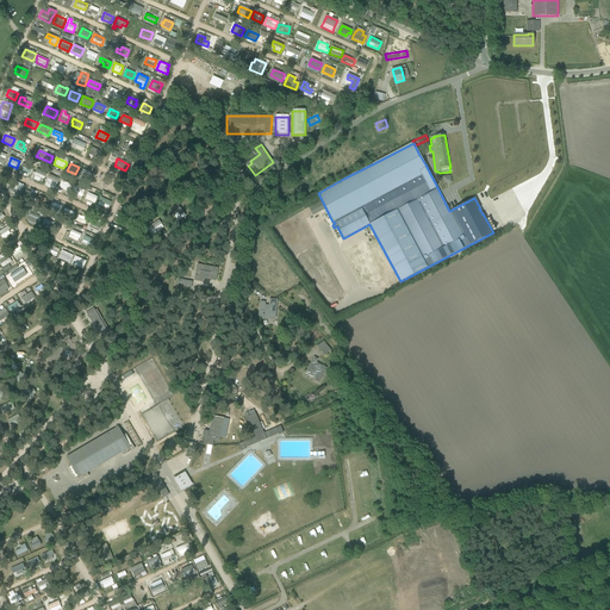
[(37,169),(35,175),(43,180),(47,174),(37,169)]
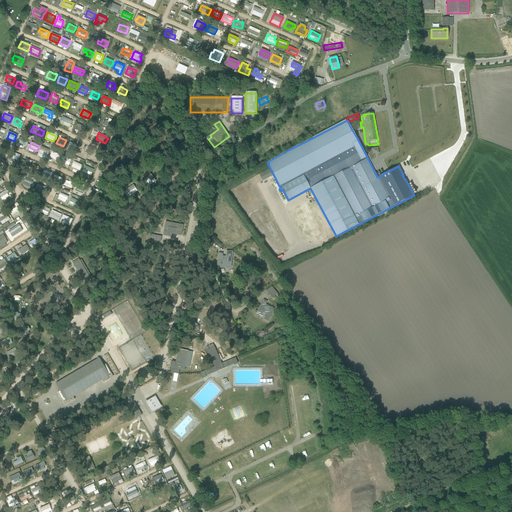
[(81,146),(78,152),(87,156),(89,150),(81,146)]
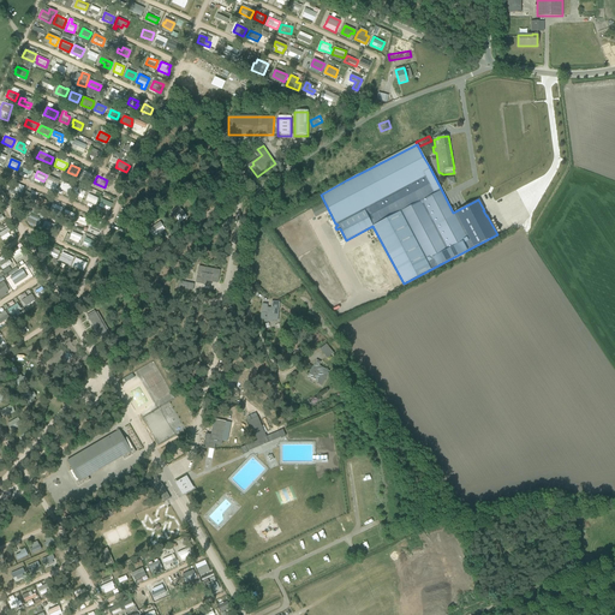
[(48,180),(47,184),(53,186),(57,189),(60,181),(49,177),(48,180)]
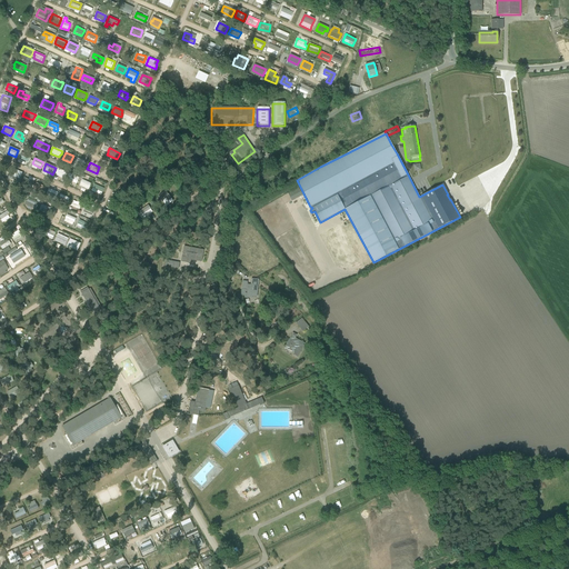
[(58,169),(56,175),(65,179),(68,173),(58,169)]
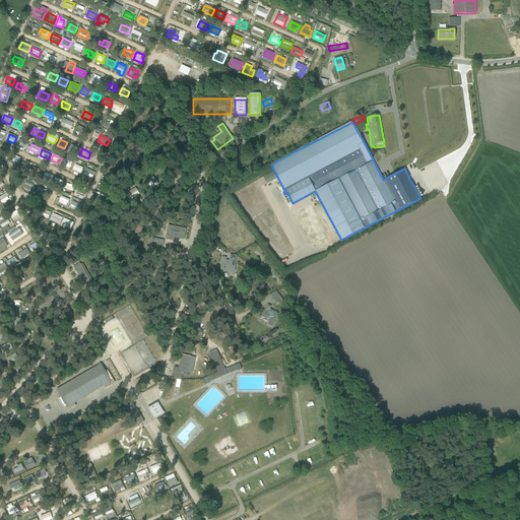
[(9,159),(7,164),(17,168),(19,165),(17,164),(19,160),(13,158),(11,161),(9,159)]
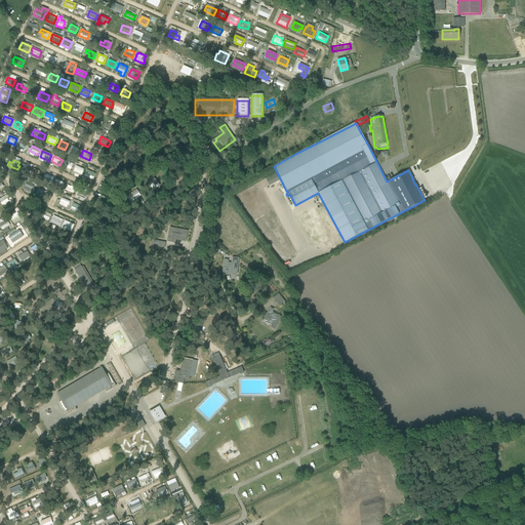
[(62,165),(71,168),(73,163),(64,160),(62,165)]
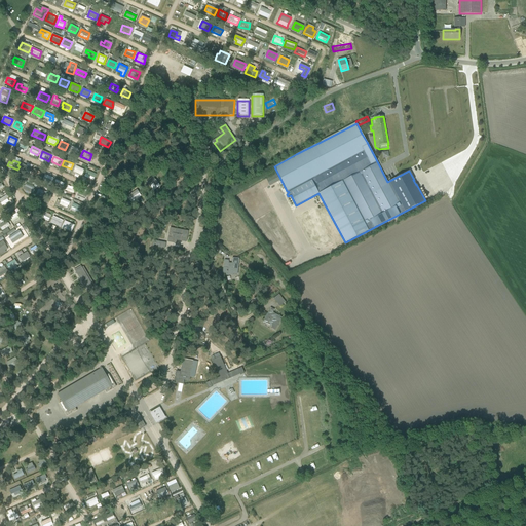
[(23,164),(20,171),(29,175),(30,172),(32,168),(23,164)]
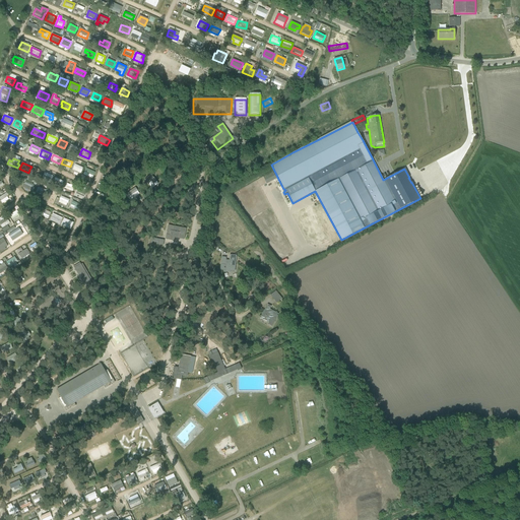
[(81,174),(83,168),(74,164),(72,170),(81,174)]
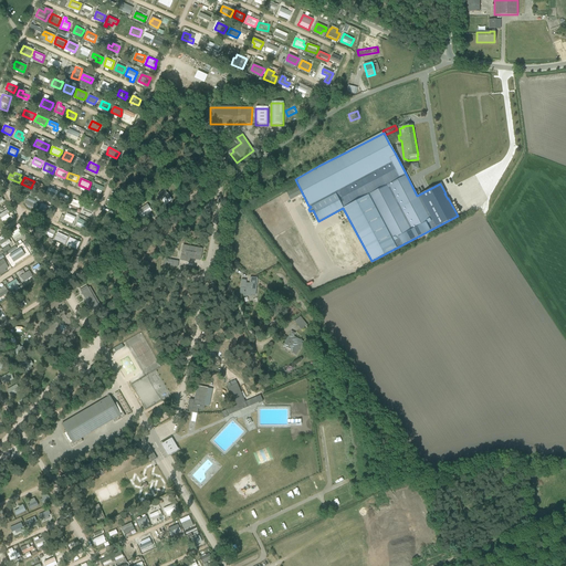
[(301,195),(297,188),(286,194),(290,200),(301,195)]
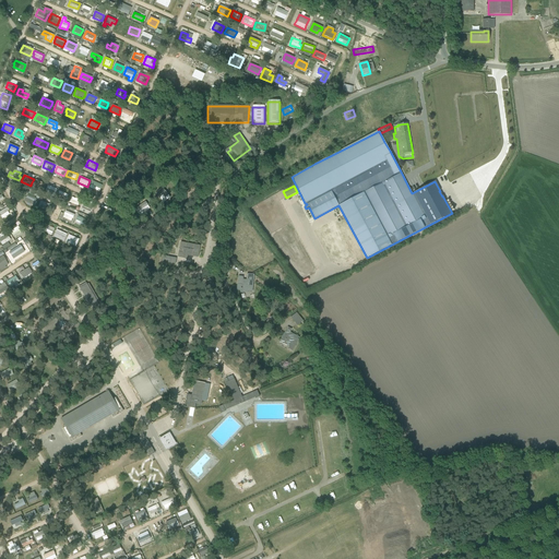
[(162,189),(155,194),(159,199),(163,195),(165,199),(168,197),(162,189)]
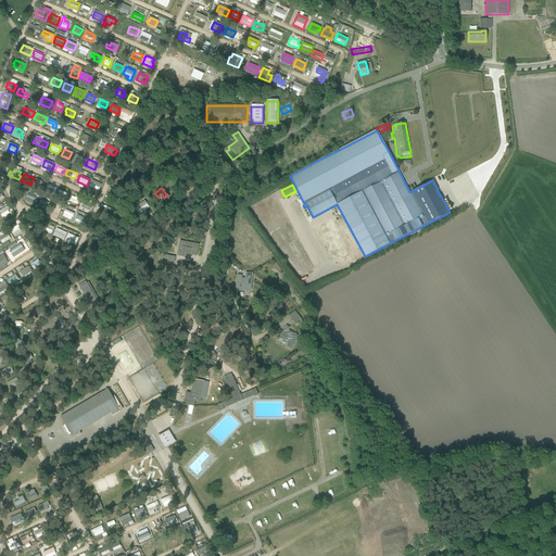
[(25,197),(24,200),(34,204),(36,198),(27,194),(26,197),(25,197)]
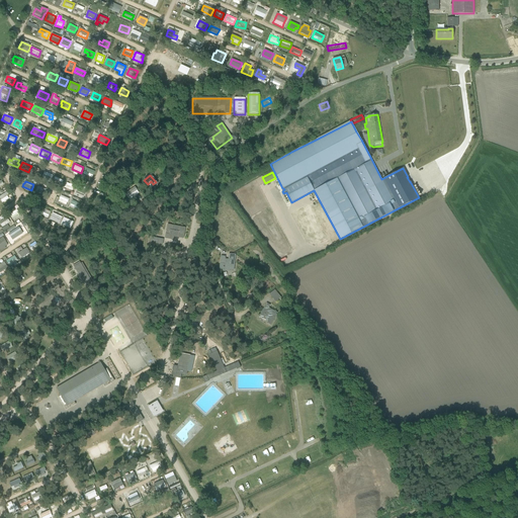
[(35,192),(44,195),(47,189),(37,185),(35,192)]
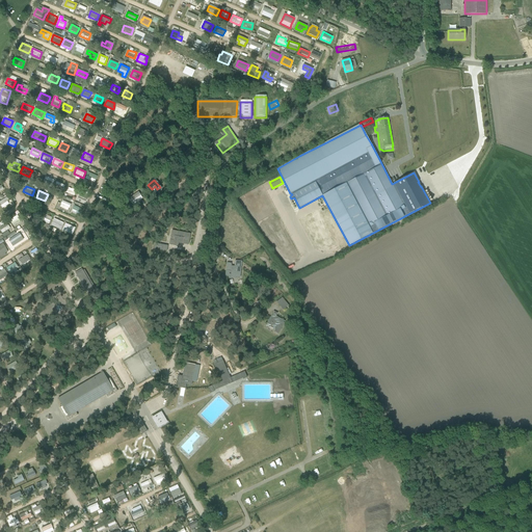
[(81,192),(78,198),(85,202),(86,198),(88,195),(81,192)]
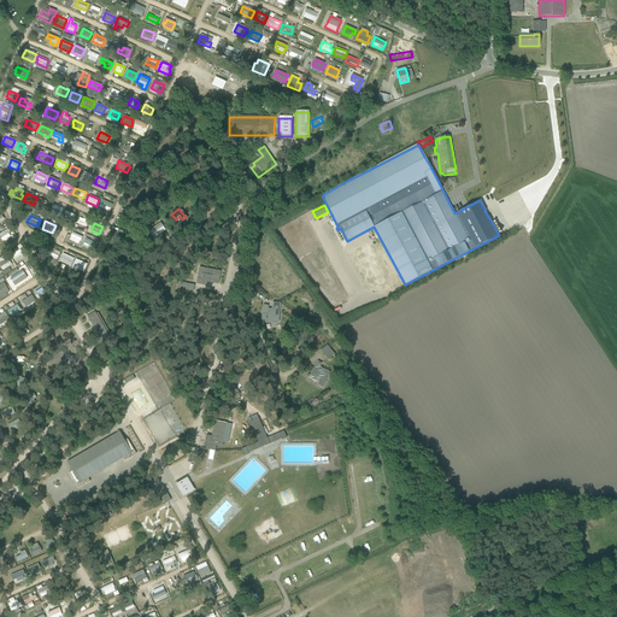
[(9,233),(11,231),(9,229),(0,233),(0,235),(4,241),(11,236),(9,233)]
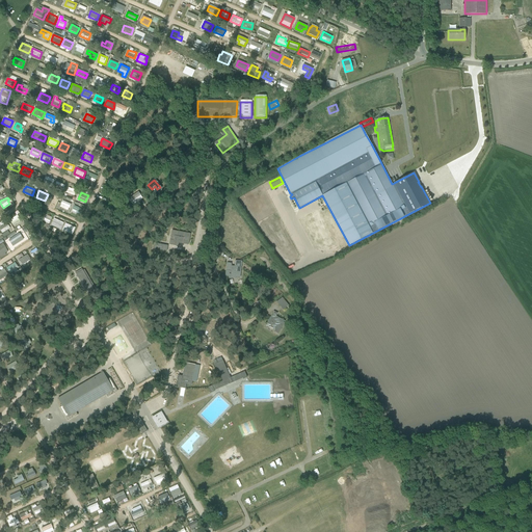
[(69,210),(71,204),(62,201),(59,207),(69,210)]
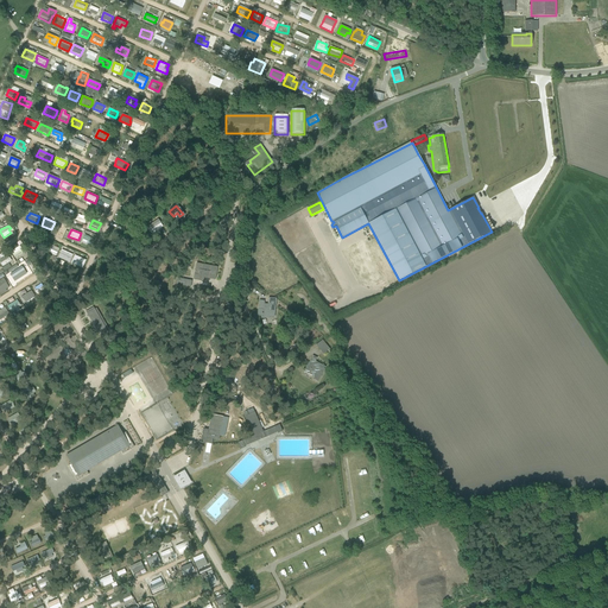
[(20,247),(12,252),(16,258),(24,253),(20,247)]
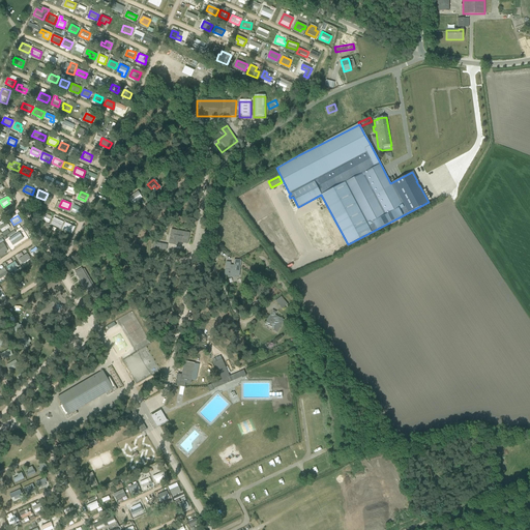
[(54,218),(51,225),(60,229),(62,226),(60,225),(61,222),(54,218)]
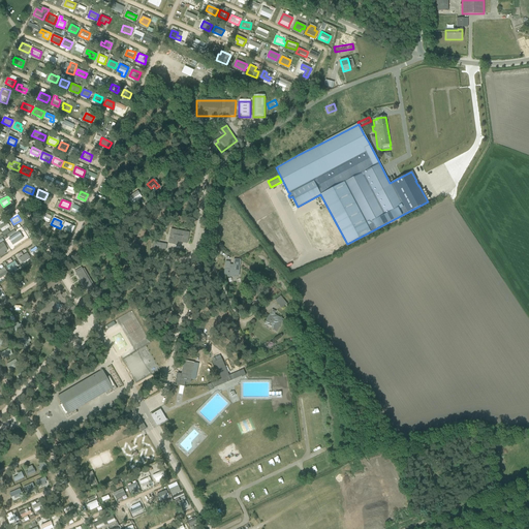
[(6,222),(0,226),(0,227),(1,229),(3,231),(10,227),(8,224),(6,222)]
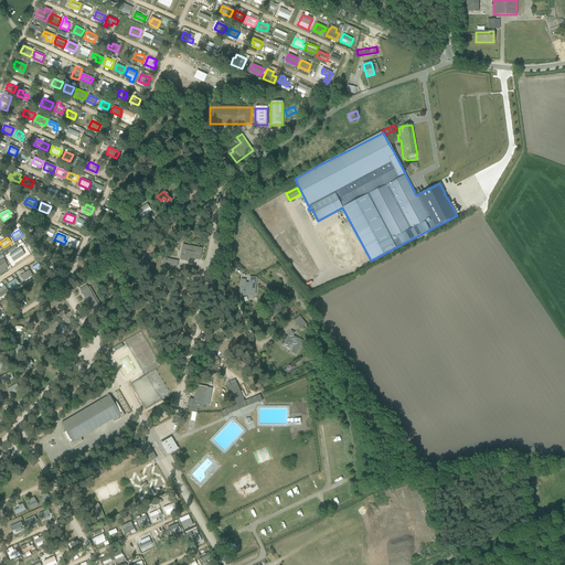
[(67,241),(66,245),(76,249),(77,248),(77,246),(77,245),(80,242),(72,238),(71,242),(67,241)]
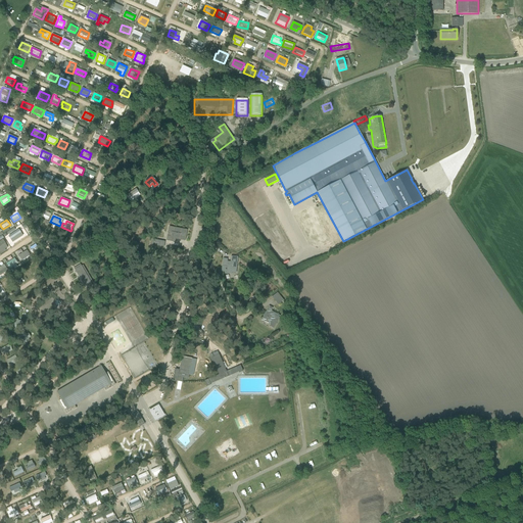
[(167,241),(172,241),(173,238),(183,240),(183,238),(186,239),(187,230),(170,227),(167,241)]
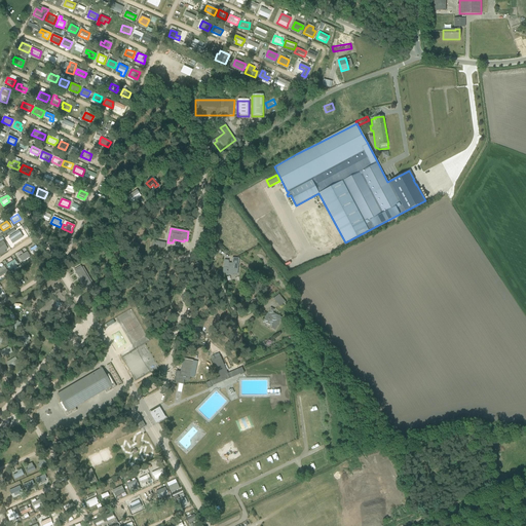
[(20,230),(9,237),(9,238),(9,239),(10,240),(11,240),(13,238),(15,241),(23,236),(20,230)]
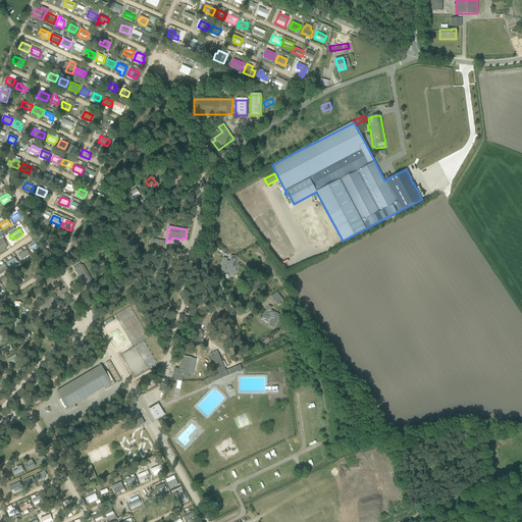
[(31,247),(34,252),(39,249),(36,244),(31,247)]
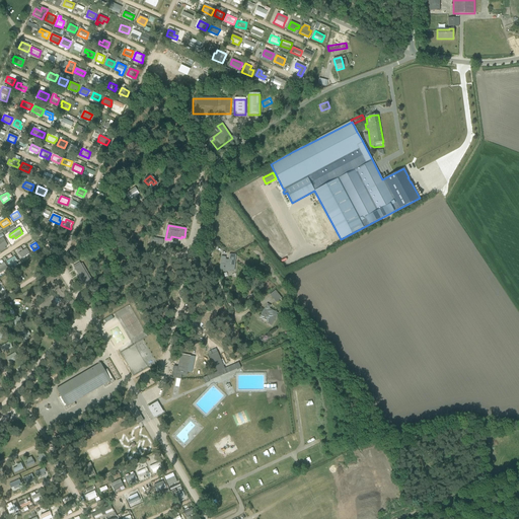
[(21,251),(18,253),(21,258),(28,254),(26,250),(25,250),(25,249),(23,251),(22,251),(21,251)]
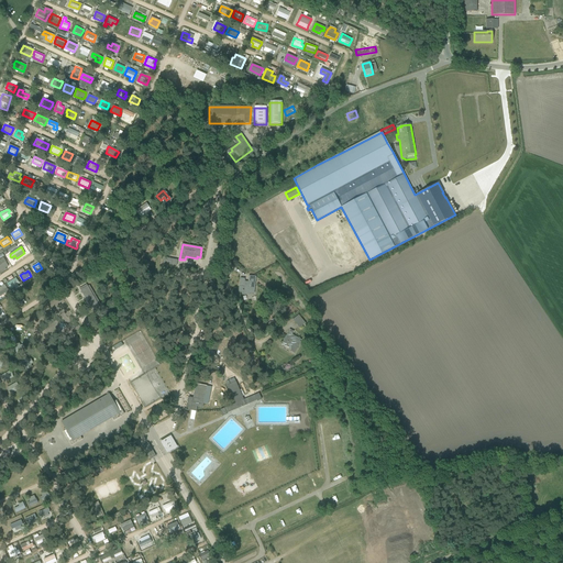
[(243,295),(250,295),(250,294),(254,294),(255,277),(249,276),(247,283),(244,282),(244,279),(240,278),(240,287),(239,287),(239,293),(243,293),(243,295)]
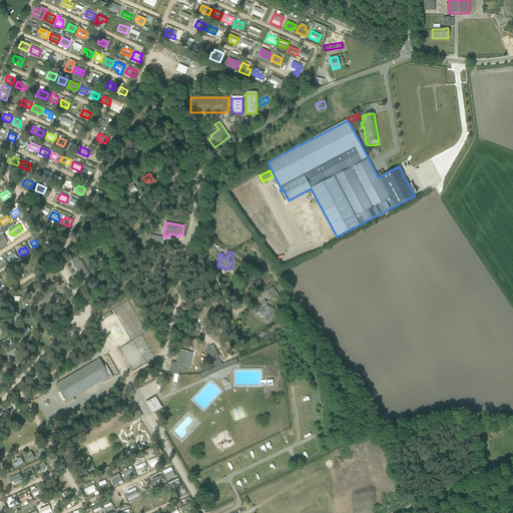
[(9,263),(18,258),(15,252),(6,258),(9,263)]
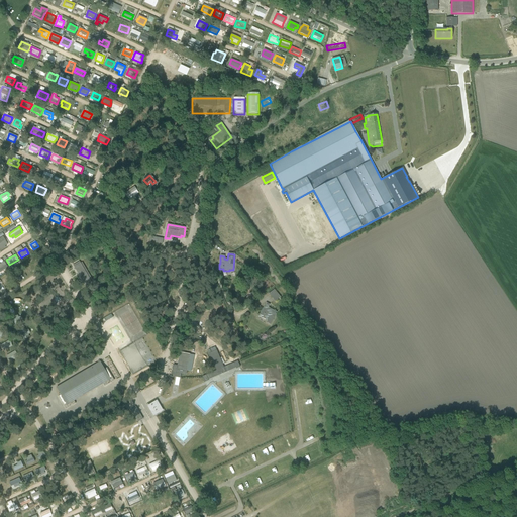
[(80,262),(73,265),(86,286),(90,284),(92,283),(91,281),(92,280),(85,267),(82,263),(81,264),(80,262)]
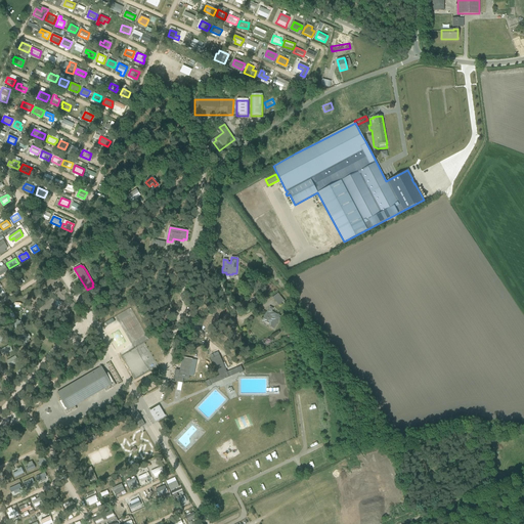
[(272,298),(278,305),(285,301),(277,294),(272,298)]
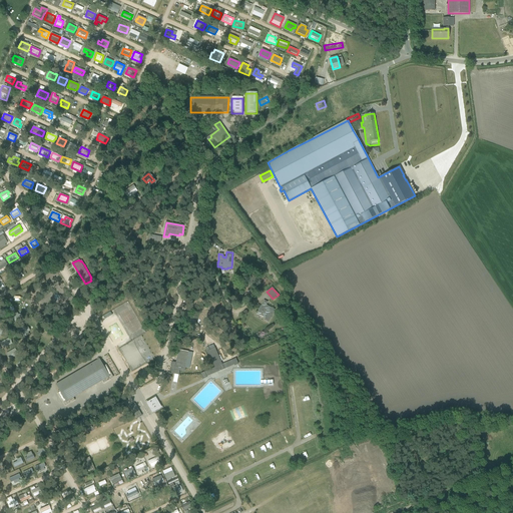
[(266,319),(265,320),(269,323),(275,310),(266,306),(268,303),(264,301),(261,307),(257,314),(266,319)]
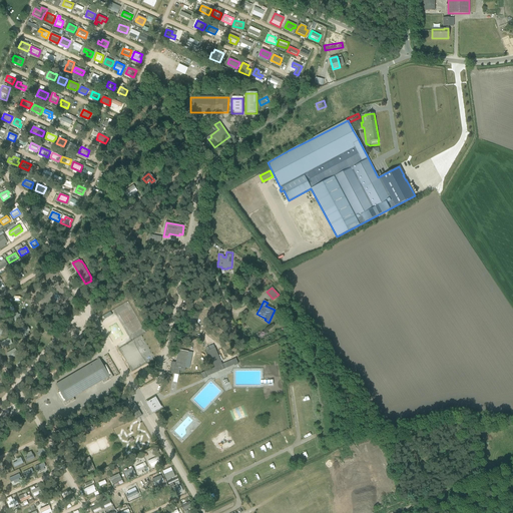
[(11,316),(16,325),(24,321),(19,312),(11,316)]
